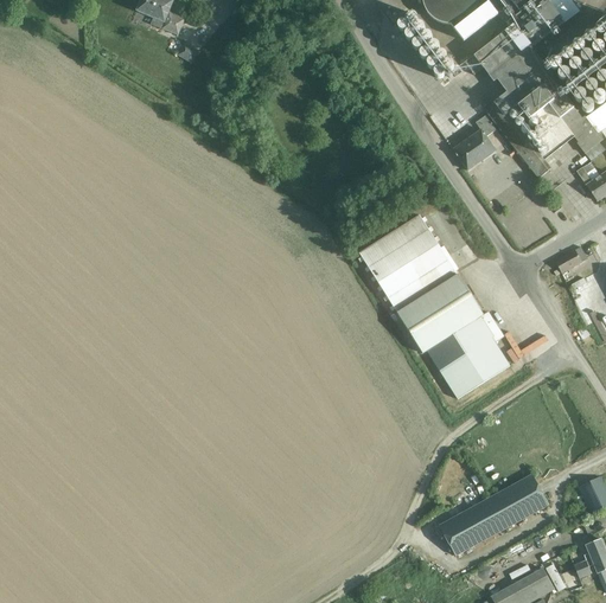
[(142,0),(139,8),(155,14),(153,20),(178,32),(185,15),(171,10),(174,0),(142,0)]
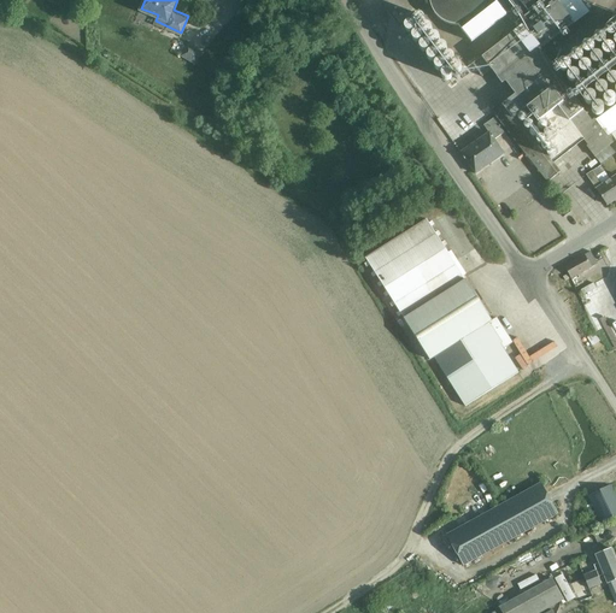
[(432,0),(432,3),(434,6),(435,10),(438,12),(440,15),(444,17),(446,19),(450,21),(452,22),(456,22),(459,22),(467,30),(473,39),(487,28),(508,12),(498,0),(432,0)]
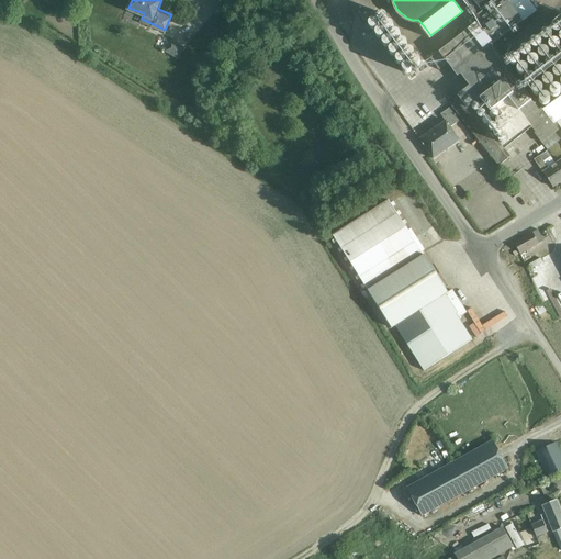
[(464,0),(474,12),(479,18),(473,21),(467,26),(459,32),(442,45),(429,55),(439,67),(447,60),(457,74),(460,70),(470,82),(448,99),(475,134),(470,138),(472,142),(477,138),(484,147),(485,146),(497,161),(509,153),(503,144),(516,134),(512,127),(520,122),(507,105),(514,100),(535,127),(534,129),(542,141),(558,129),(541,107),(540,108),(512,71),(514,70),(492,42),(538,7),(533,0),(464,0)]
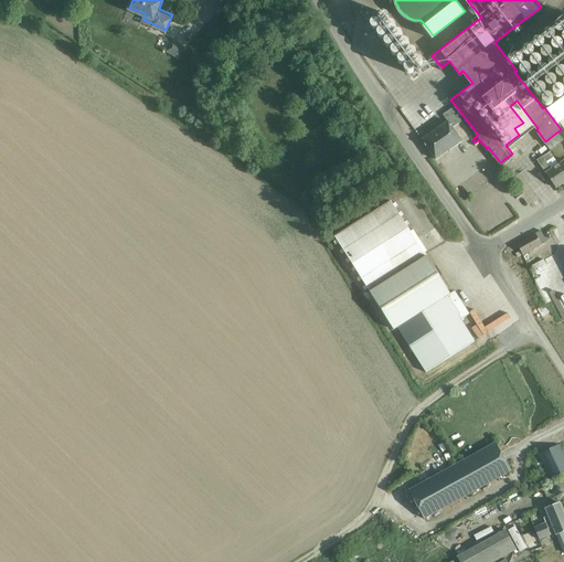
[(563,21),(562,21),(562,20),(561,20),(560,20),(559,20),(557,20),(556,21),(555,21),(555,22),(555,23),(554,24),(554,25),(555,27),(555,28),(555,29),(556,29),(556,30),(557,30),(559,31),(560,31),(561,31),(562,30),(563,30),(563,21)]
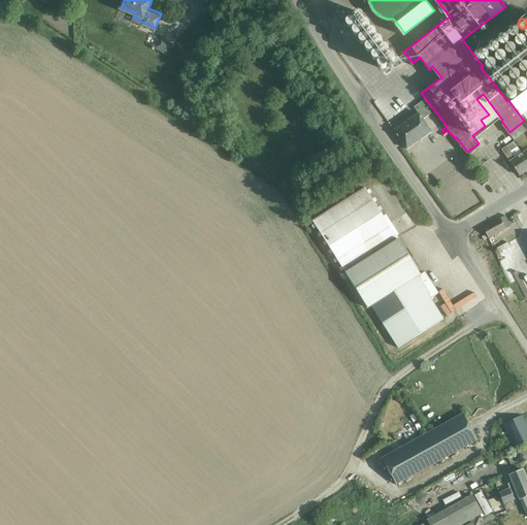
[(518,29),(517,29),(517,28),(516,27),(515,27),(514,26),(513,26),(512,27),(511,27),(509,28),(508,29),(508,30),(508,31),(508,32),(508,33),(509,34),(509,35),(511,35),(512,35),(513,36),(514,36),(515,36),(516,35),(517,35),(517,34),(518,33),(518,32),(518,31),(518,30),(518,29)]
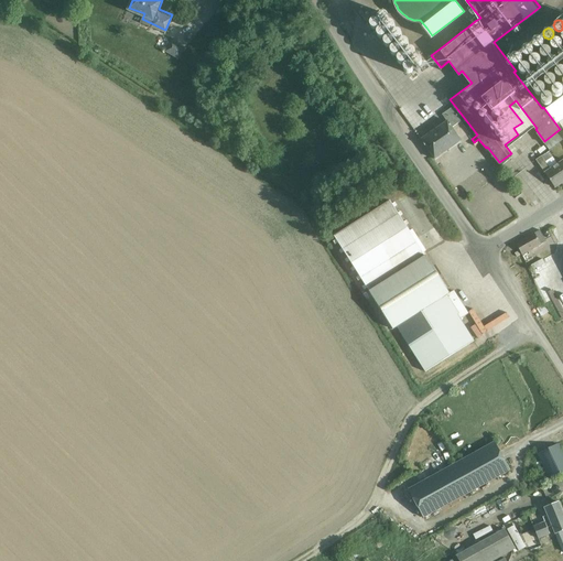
[(543,39),(542,38),(542,36),(541,36),(540,36),(539,36),(538,36),(537,36),(536,36),(534,38),(534,39),(533,39),(533,40),(533,41),(533,42),(533,43),(534,43),(534,44),(536,45),(537,45),(538,46),(539,46),(540,45),(541,45),(542,45),(542,44),(543,43),(543,42),(543,41),(543,40),(543,39)]
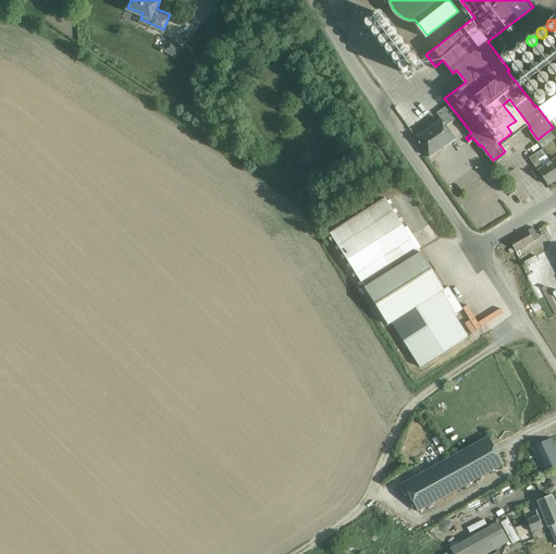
[(176,53),(182,44),(171,37),(165,47),(176,53)]
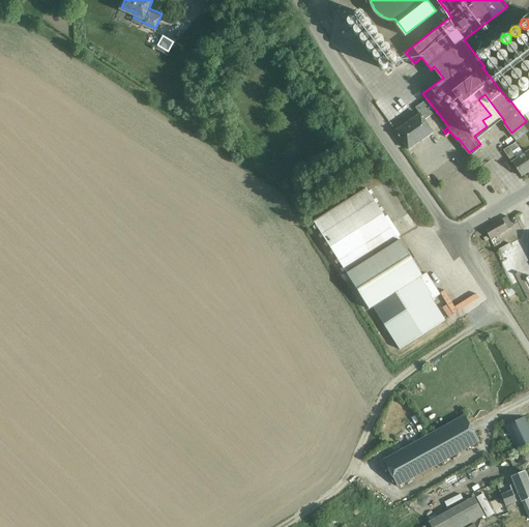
[(526,37),(526,36),(525,36),(524,35),(523,35),(522,35),(521,35),(520,36),(519,37),(519,38),(518,38),(518,39),(518,40),(518,41),(518,42),(519,42),(519,44),(520,45),(521,45),(522,46),(523,46),(524,45),(525,45),(526,44),(527,42),(527,41),(527,40),(527,39),(527,38),(526,37)]
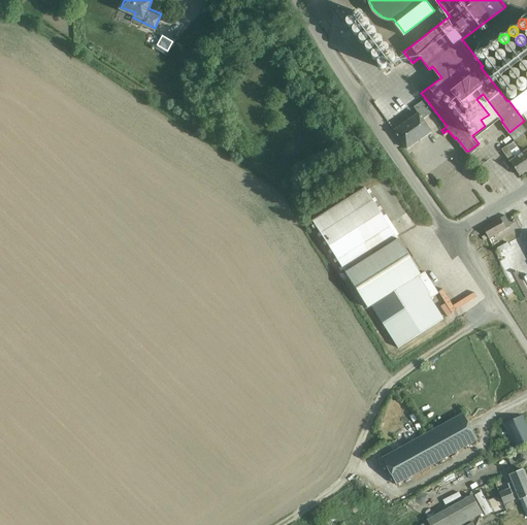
[(498,43),(497,43),(497,42),(496,42),(495,41),(494,41),(493,41),(492,42),(491,42),(491,43),(490,43),(490,44),(490,45),(489,46),(489,47),(490,47),(490,48),(491,50),(492,51),(493,51),(494,51),(495,51),(496,51),(497,50),(498,50),(498,48),(498,47),(499,46),(498,45),(498,44),(498,43)]
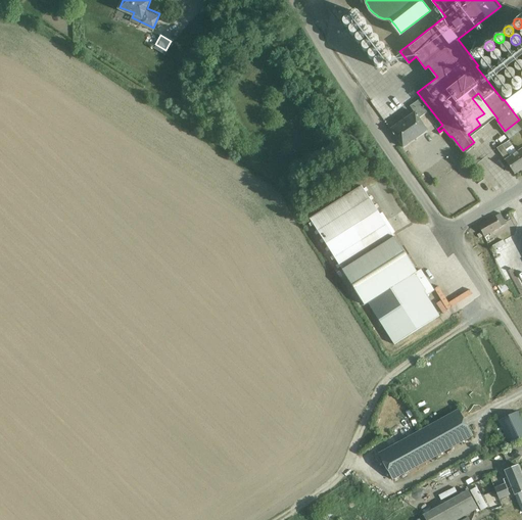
[(510,44),(509,44),(509,43),(508,43),(507,43),(506,43),(505,43),(504,43),(503,44),(502,45),(502,46),(502,47),(502,48),(502,49),(502,50),(503,51),(504,51),(505,52),(506,52),(507,52),(508,52),(508,51),(509,51),(510,50),(510,49),(511,48),(511,47),(511,46),(510,45),(510,44)]
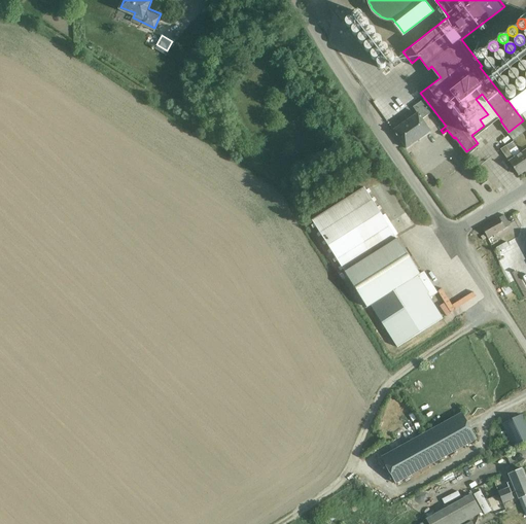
[(482,48),(481,49),(480,50),(479,51),(479,53),(479,54),(479,55),(479,56),(480,56),(480,57),(481,58),(482,58),(483,58),(484,59),(485,58),(486,58),(487,58),(487,57),(488,56),(488,55),(488,54),(488,53),(488,51),(487,50),(486,49),(485,48),(484,48),(483,48),(482,48)]
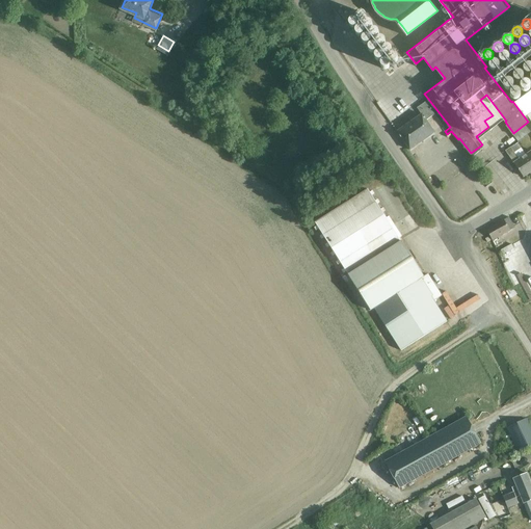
[(503,51),(502,52),(501,53),(500,54),(500,55),(500,56),(500,57),(501,58),(501,59),(502,59),(503,60),(504,60),(505,60),(506,60),(507,60),(508,59),(509,58),(509,57),(509,56),(509,55),(509,54),(508,53),(507,52),(506,52),(506,51),(505,51),(504,51),(503,51)]
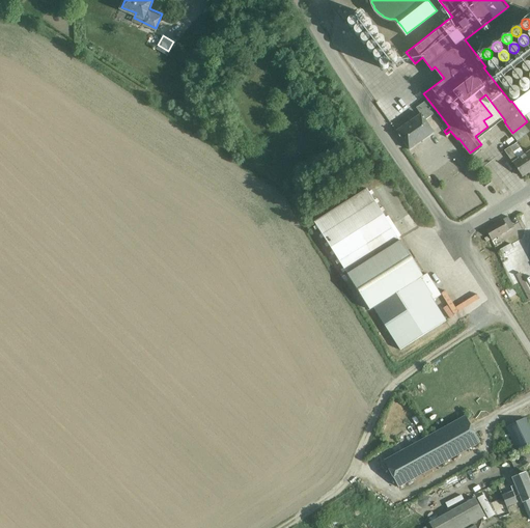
[(525,55),(524,54),(523,53),(522,53),(521,53),(520,53),(519,53),(518,54),(517,55),(517,56),(517,57),(517,58),(517,59),(518,60),(518,61),(519,61),(520,61),(520,62),(521,62),(522,62),(523,61),(524,60),(525,60),(525,59),(525,58),(525,57),(525,56),(525,55)]
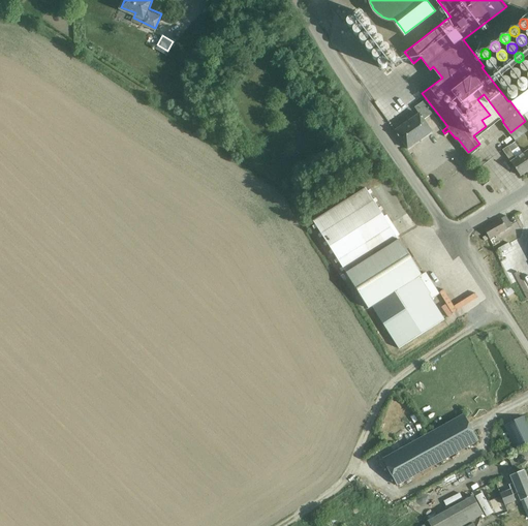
[(496,60),(495,60),(495,59),(494,59),(493,58),(492,58),(491,58),(490,59),(489,59),(489,60),(488,60),(488,61),(487,62),(487,63),(487,64),(488,65),(488,66),(489,66),(490,67),(491,67),(492,67),(493,67),(494,66),(495,66),(495,65),(496,64),(496,63),(496,62),(496,61),(496,60)]
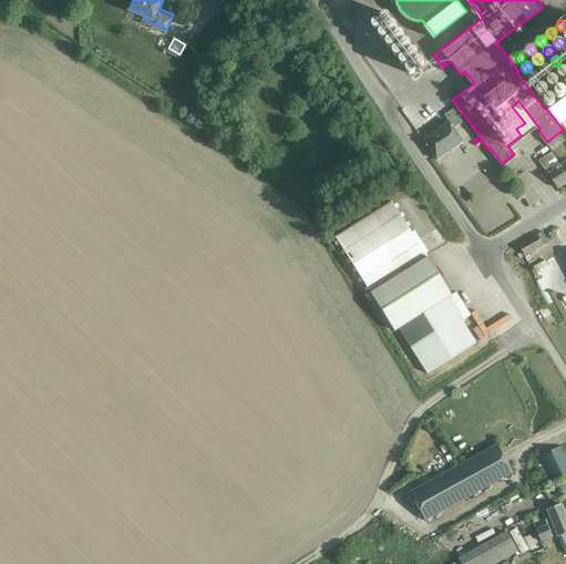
[(549,67),(548,67),(548,65),(547,65),(547,64),(546,64),(545,64),(544,64),(543,64),(542,65),(542,67),(541,67),(541,68),(541,69),(541,70),(541,71),(541,72),(542,72),(543,73),(544,73),(545,74),(546,73),(547,73),(548,72),(549,71),(549,70),(549,69),(549,68),(549,67)]
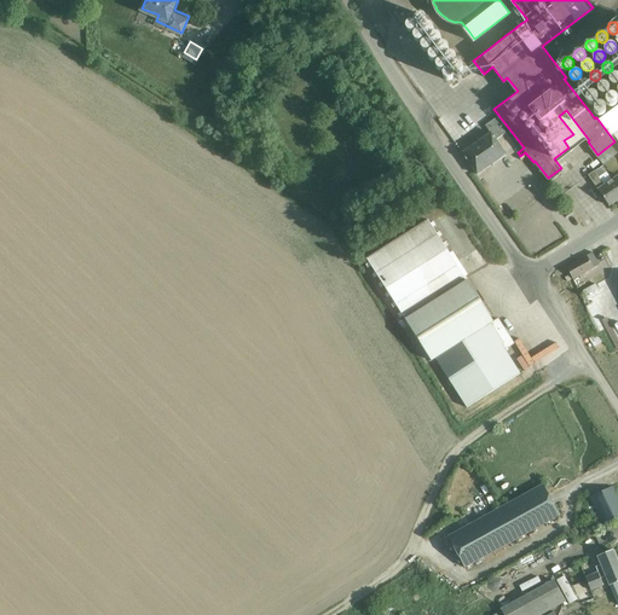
[(589,81),(588,80),(587,79),(585,79),(584,77),(583,77),(582,77),(582,79),(581,79),(579,80),(578,81),(578,82),(578,83),(578,85),(578,86),(579,87),(579,88),(581,88),(581,90),(582,90),(583,90),(584,90),(585,90),(587,90),(587,88),(588,88),(589,87),(589,86),(590,85),(590,83),(589,82),(589,81)]
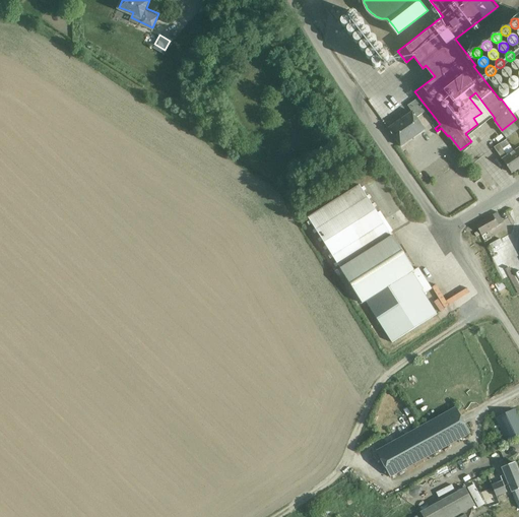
[(511,70),(511,69),(510,68),(509,68),(508,67),(507,67),(506,67),(505,68),(504,68),(503,69),(503,70),(503,71),(503,72),(503,73),(503,74),(504,75),(505,76),(506,76),(507,76),(508,76),(509,76),(510,76),(510,75),(511,74),(512,73),(512,72),(512,71),(511,70)]
